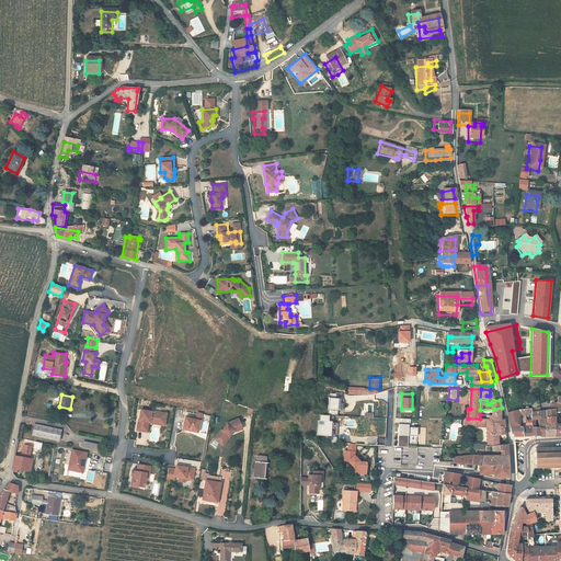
[(554,410),(548,410),(548,421),(557,422),(557,420),(557,410),(560,410),(560,403),(559,403),(556,403),(554,410)]
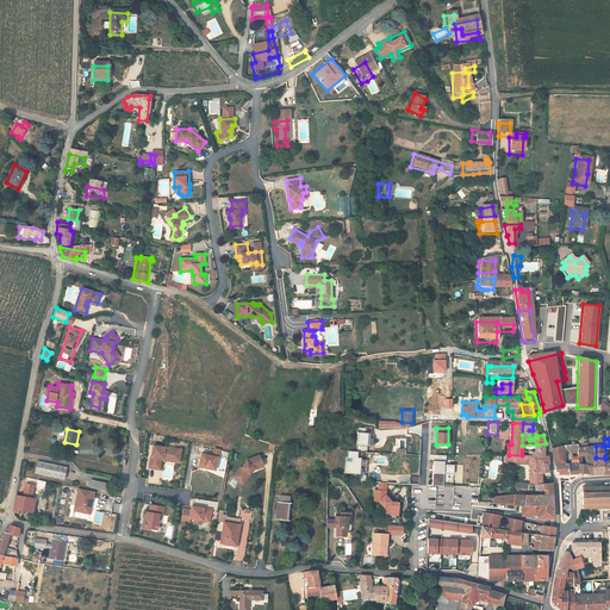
[(530,450),(530,455),(543,455),(548,455),(547,449),(546,443),(537,444),(539,452),(530,450)]
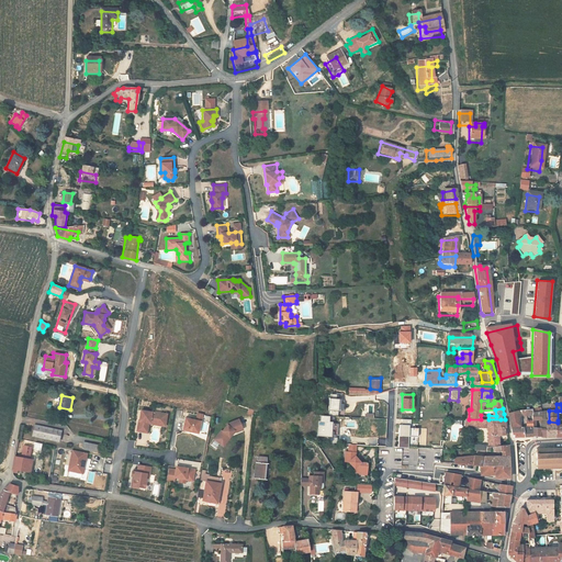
[(168,413),(139,409),(136,431),(148,434),(149,425),(166,427),(168,413)]
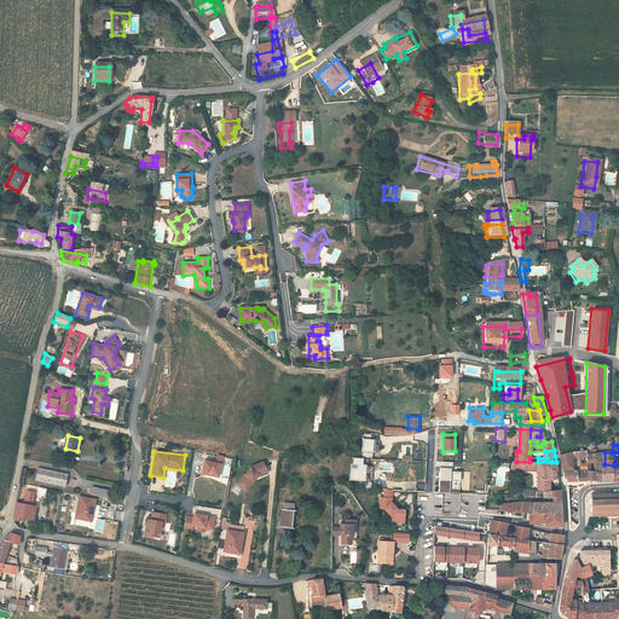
[(577,458),(576,452),(562,455),(563,457),(566,468),(578,467),(577,458)]
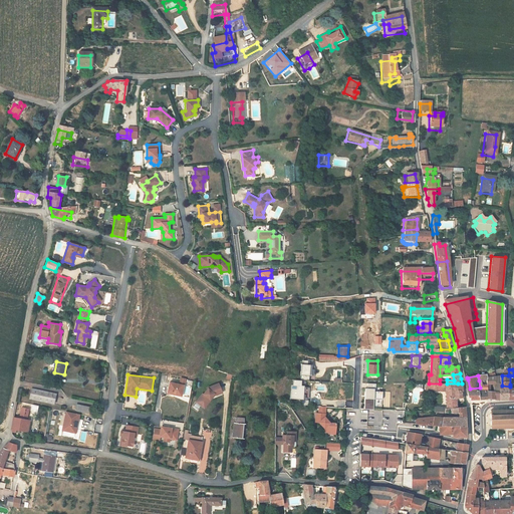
[(491,399),(501,399),(502,386),(502,375),(496,375),(488,375),(489,378),(489,383),(489,384),(492,383),(496,383),(497,392),(493,392),(490,392),(491,399)]
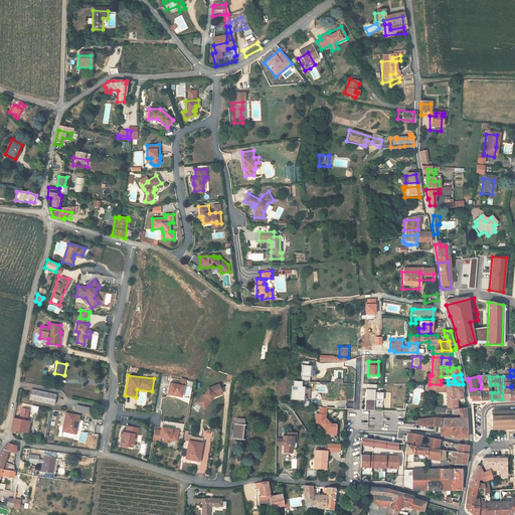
[(170,383),(167,394),(181,398),(184,387),(170,383)]
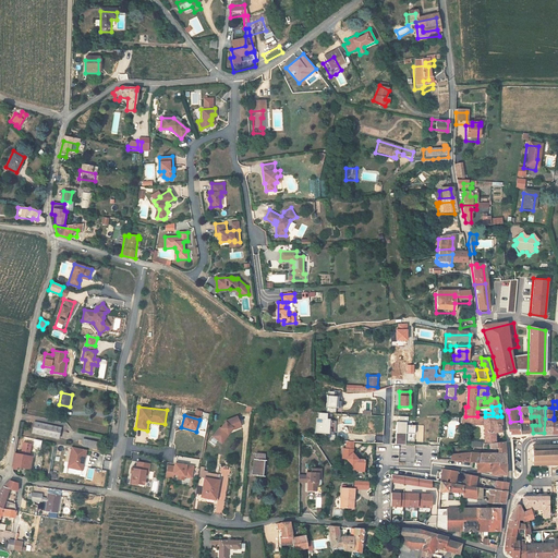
[(423,441),(423,425),(407,424),(407,416),(399,415),(399,422),(396,422),(395,443),(415,444),(415,441),(423,441)]
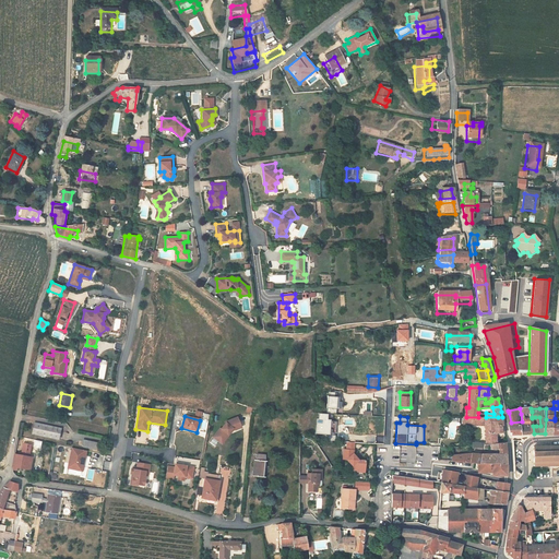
[(214,438),(221,442),(224,437),(226,439),(229,436),(229,435),(233,430),(235,429),(236,429),(242,427),(237,417),(226,421),(226,423),(222,429),(221,429),(214,438)]
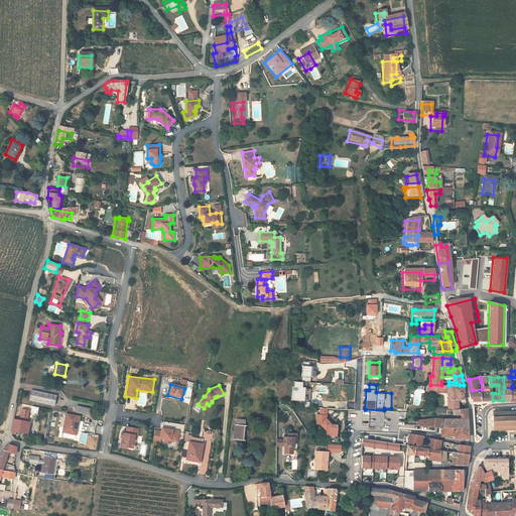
[(464,385),(460,385),(460,392),(460,400),(469,399),(467,385),(466,385),(464,385)]
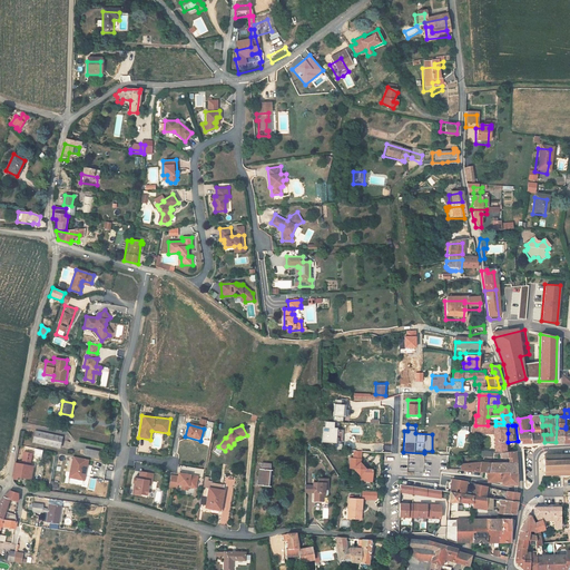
[(533,431),(533,432),(534,443),(544,442),(543,434),(542,426),(542,425),(538,425),(538,430),(533,431)]
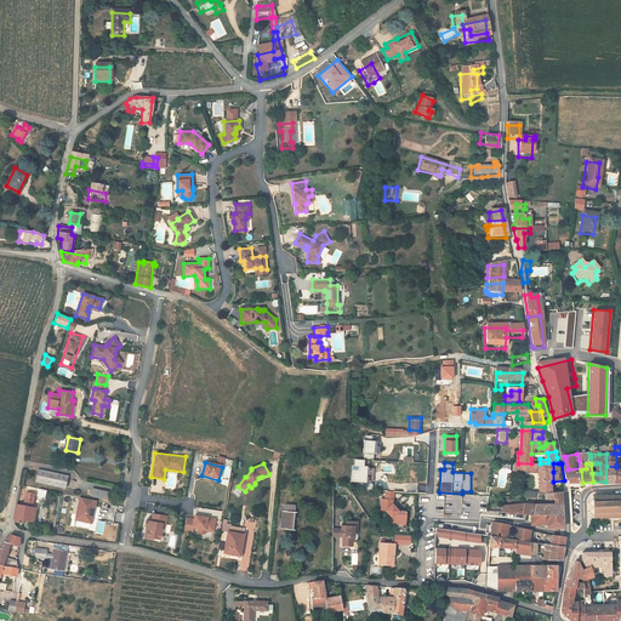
[(616,467),(607,466),(605,482),(616,482),(616,467)]
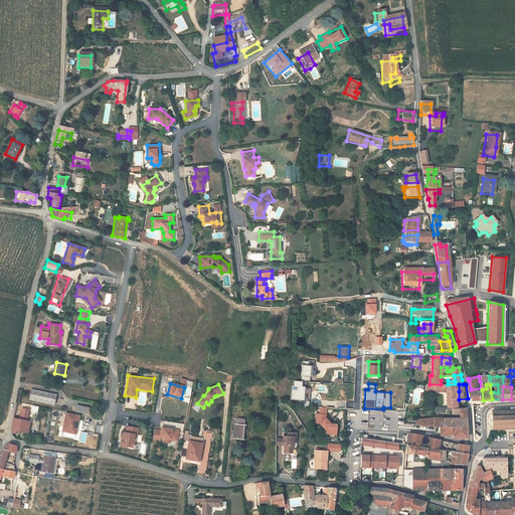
[(31,389),(29,399),(53,404),(55,394),(31,389)]
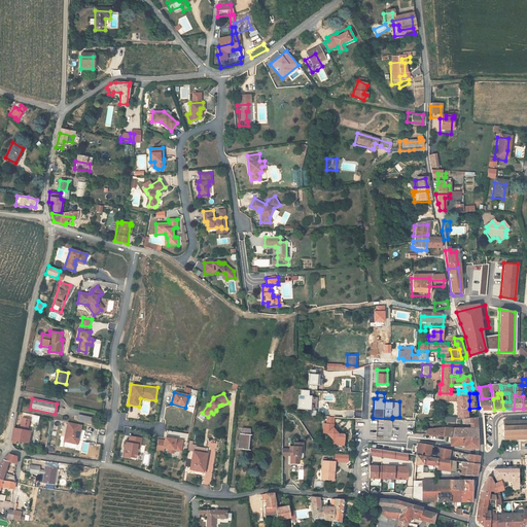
[(486,410),(494,410),(493,399),(482,400),(483,402),(483,407),(486,407),(486,410)]
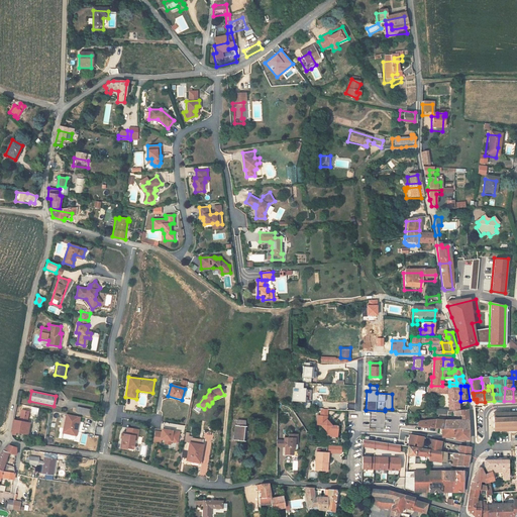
[(451,394),(452,410),(460,409),(460,405),(460,401),(460,393),(451,394)]
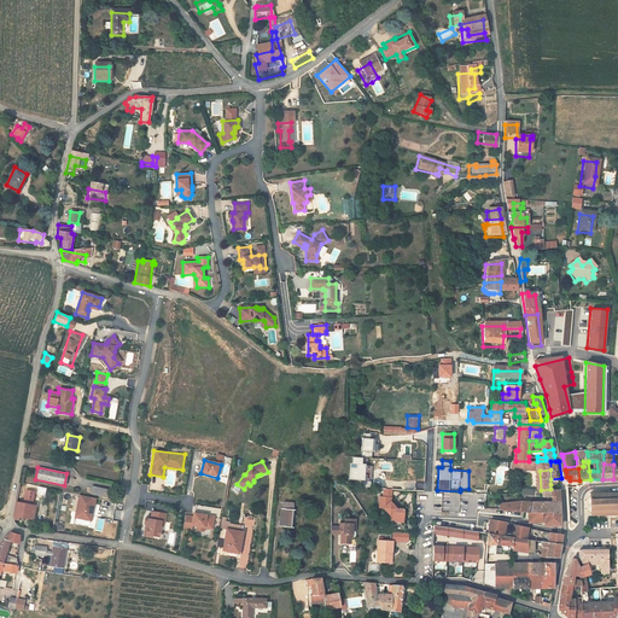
[(95,488),(93,495),(114,499),(115,491),(95,488)]
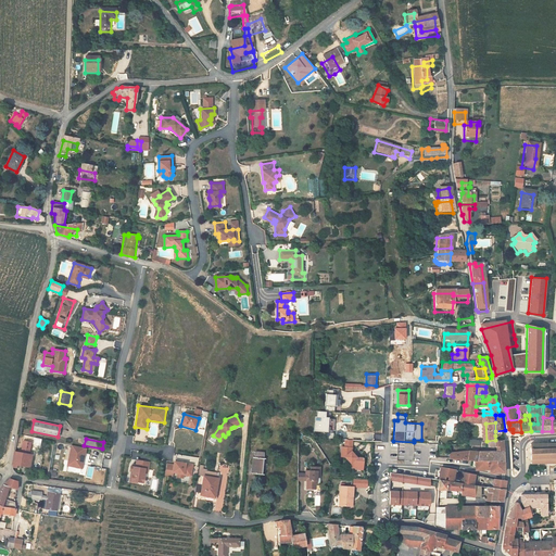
[(400,446),(400,459),(414,459),(414,443),(405,443),(405,446),(400,446)]
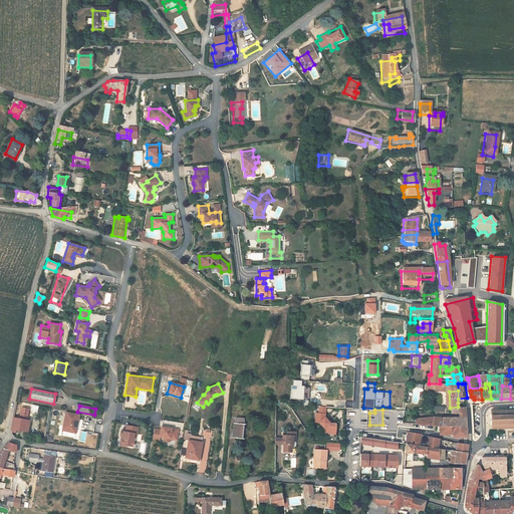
[(513,410),(492,412),(493,431),(513,429),(513,410)]
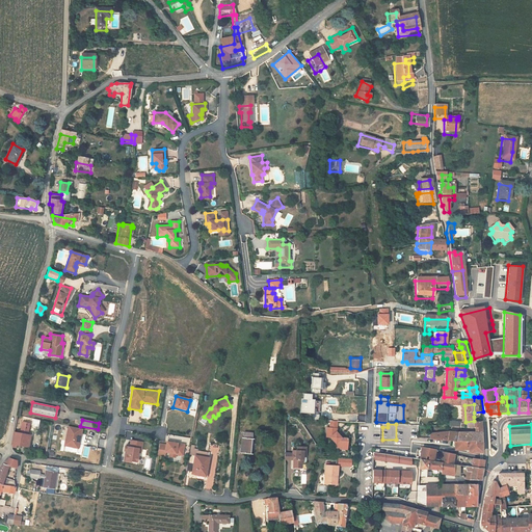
[(78,449),(83,429),(68,425),(63,446),(73,448),(78,449)]
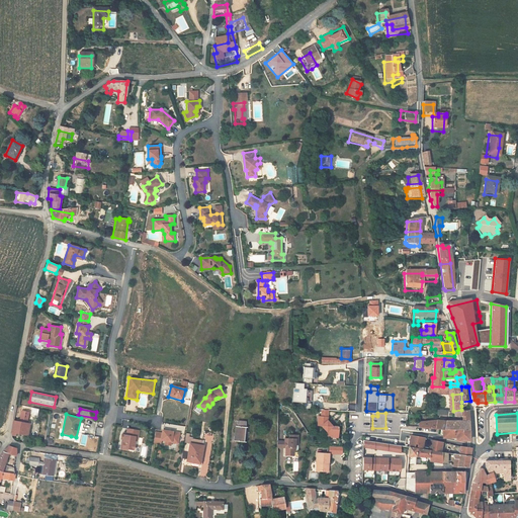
[(329,436),(334,437),(334,435),(341,435),(341,427),(336,427),(330,421),(330,418),(324,418),(321,417),(320,427),(325,427),(329,432),(329,436)]
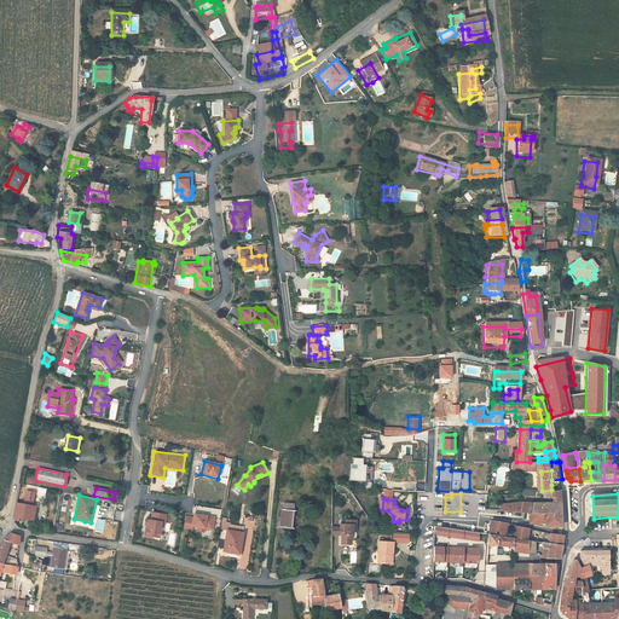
[(565,502),(556,503),(545,503),(545,512),(565,512),(565,507),(565,502)]
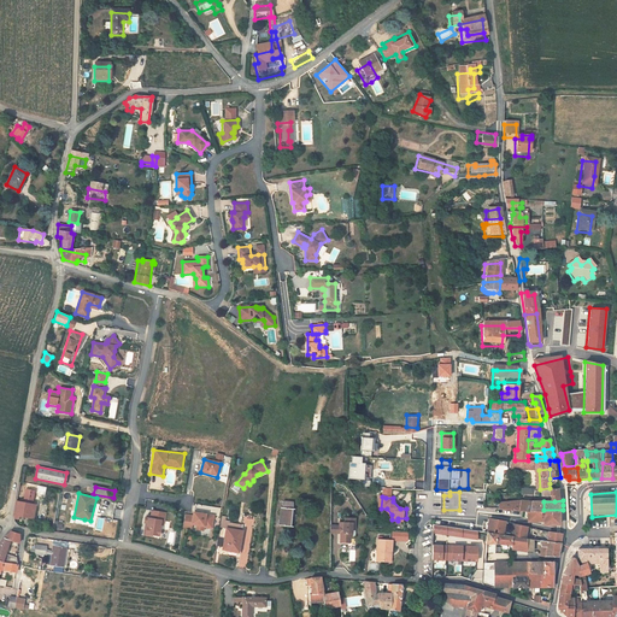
[(34,505),(17,503),(15,517),(16,521),(19,521),(19,518),(23,518),(23,516),(33,517),(34,505)]
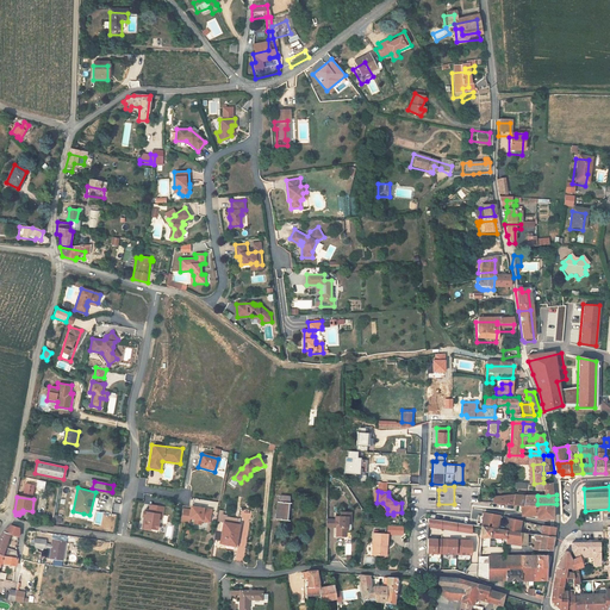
[(279,497),(278,503),(277,503),(274,521),(286,522),(288,498),(279,497)]
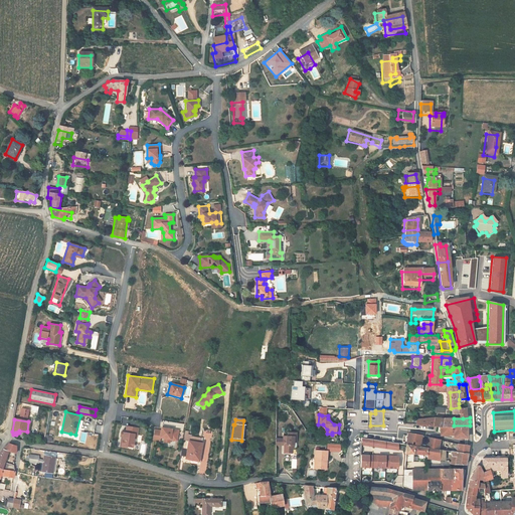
[(470,435),(470,425),(454,425),(447,424),(442,424),(442,428),(445,430),(445,433),(455,433),(456,433),(458,433),(458,436),(470,436),(470,435)]
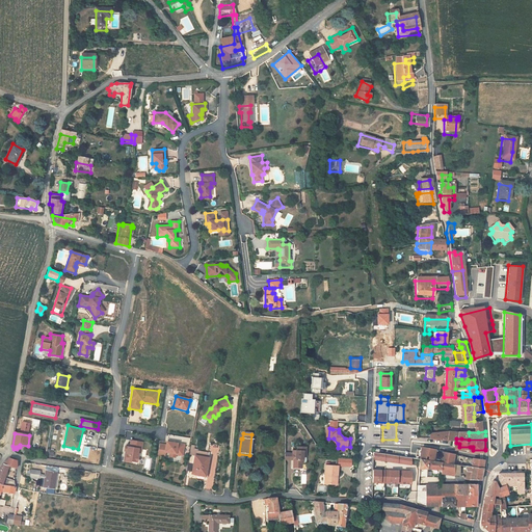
[(167,441),(165,451),(170,452),(176,453),(183,454),(184,444),(167,441)]
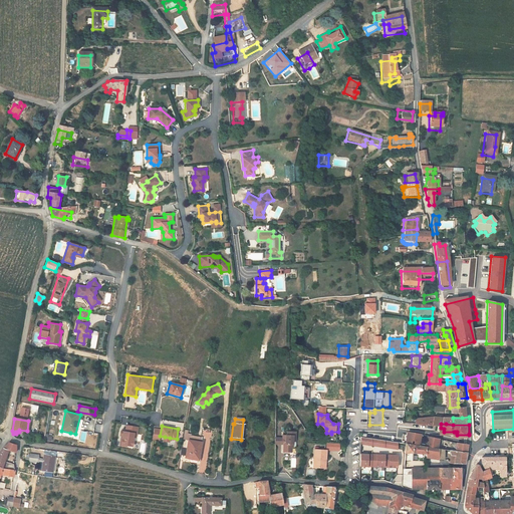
[(120,438),(119,447),(131,449),(132,443),(131,443),(132,436),(134,437),(136,430),(124,428),(123,435),(119,434),(118,438),(120,438)]
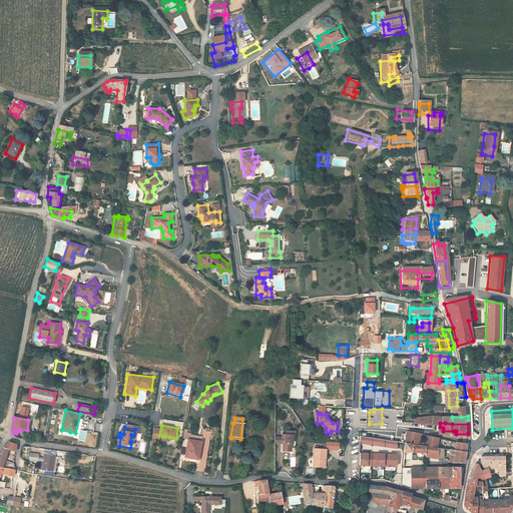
[(283,437),(283,439),(283,443),(284,443),(284,445),(284,453),(292,453),(292,450),(293,448),(293,442),(295,442),(295,433),(287,433),(287,437),(283,437)]
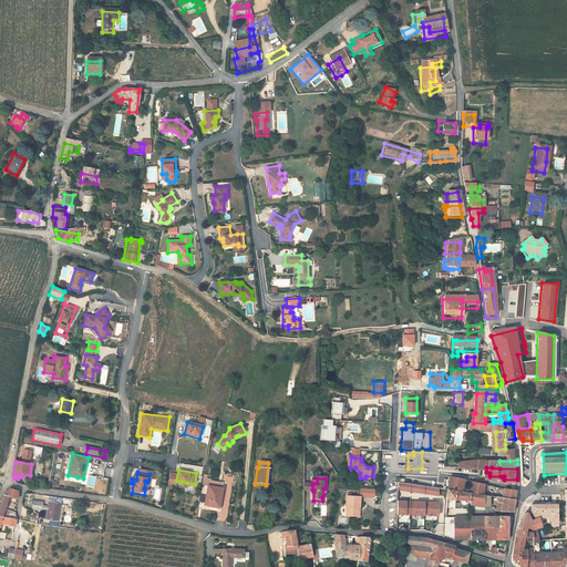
[(449,480),(447,492),(461,493),(462,484),(463,482),(449,480)]
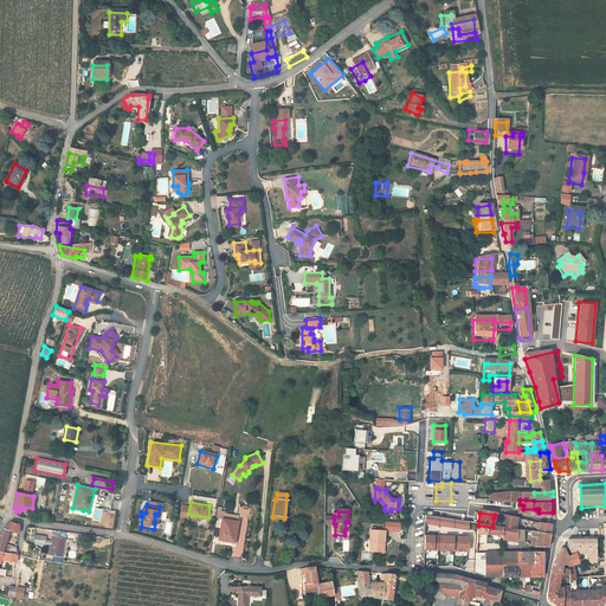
[(497,517),(494,517),(492,527),(502,528),(503,522),(500,521),(500,526),(496,526),(497,517)]
